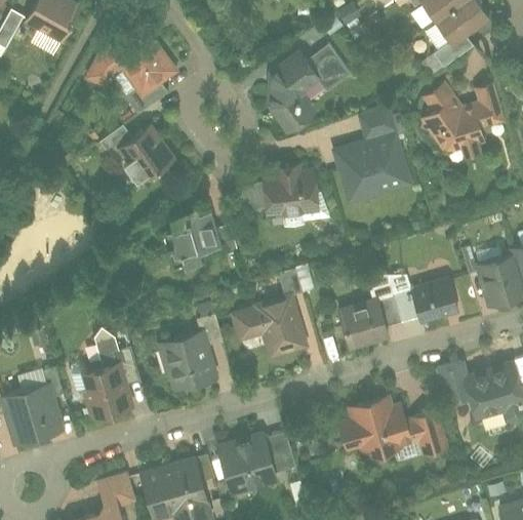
[(62,44),(82,6),(69,0),(36,0),(24,24),(62,44)]
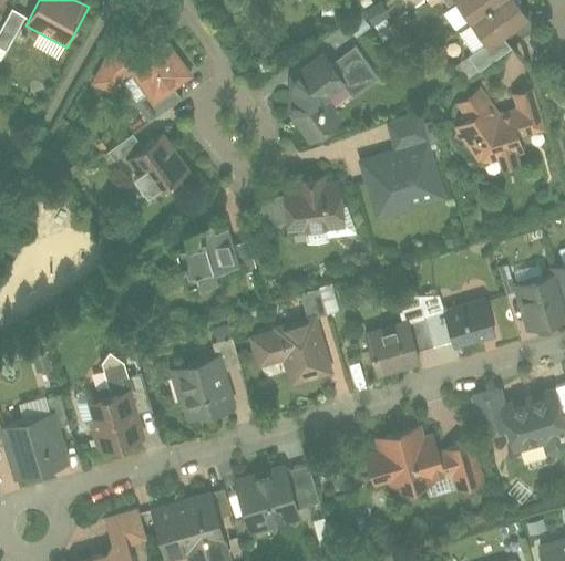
[(500,0),(451,0),(469,23),(500,0)]
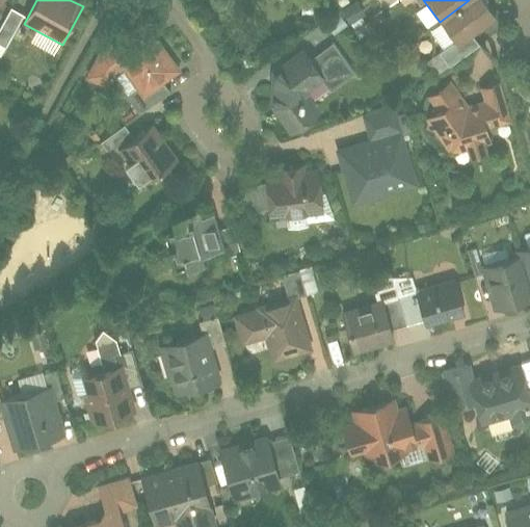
[(494,18),(480,0),(469,0),(440,22),(456,45),(494,18)]
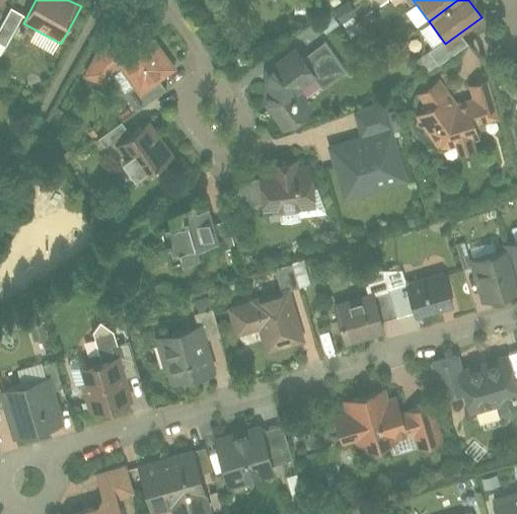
[(6,11),(0,25),(0,56),(1,57),(18,17),(6,11)]
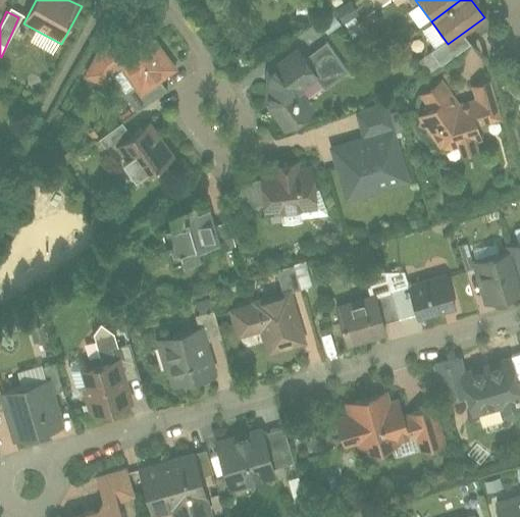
[(140,98),(177,70),(143,24),(98,53),(85,78),(107,90),(113,75),(120,71),(140,98)]
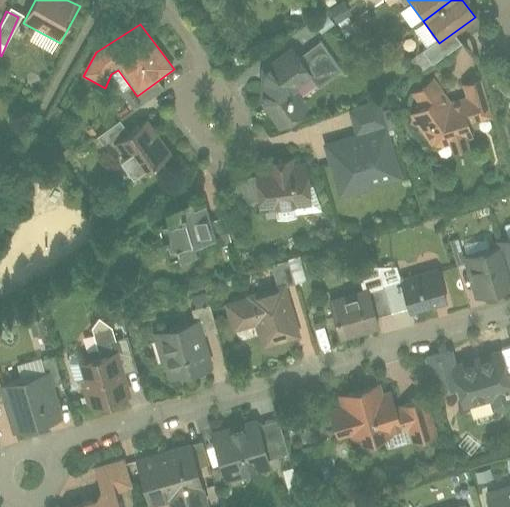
[(432,43),(410,62),(421,75),(443,55),(432,43)]
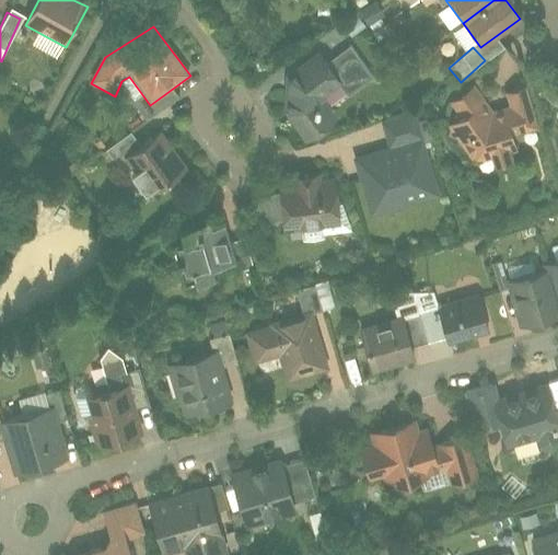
[(283,113),(306,142),(338,120),(329,107),(372,80),(351,50),(329,65),(321,54),(287,74),(283,113)]
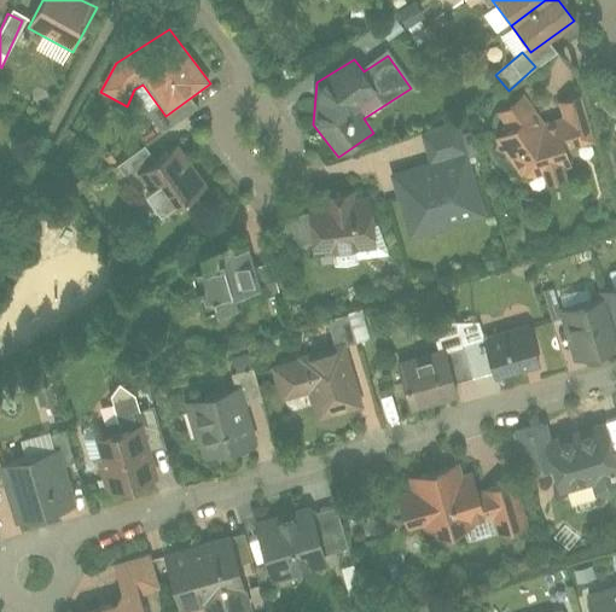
[(545,124),(523,95),(497,115),(507,130),(495,140),(521,178),(539,173),(542,185),(565,179),(563,172),(571,170),(567,150),(597,143),(582,97),(558,104),(563,120),(545,124)]
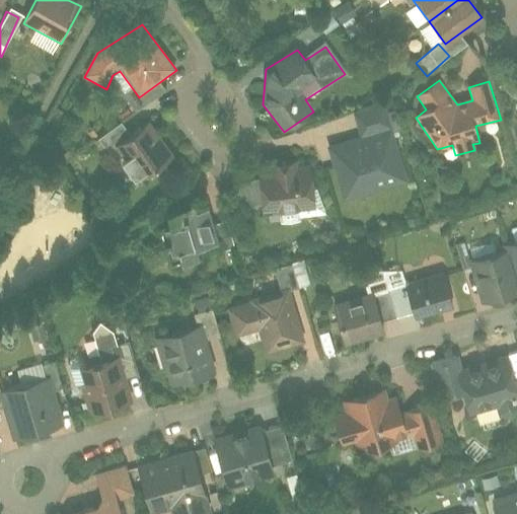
[(363,137),(328,147),(346,204),(409,185),(384,104),(356,113),(363,137)]
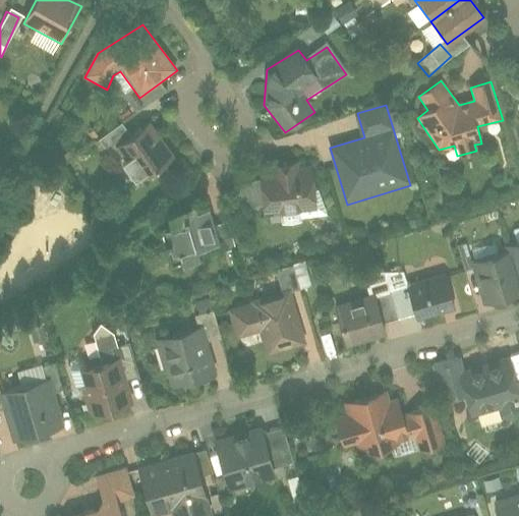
[(174,155),(152,123),(115,149),(137,180),(174,155)]
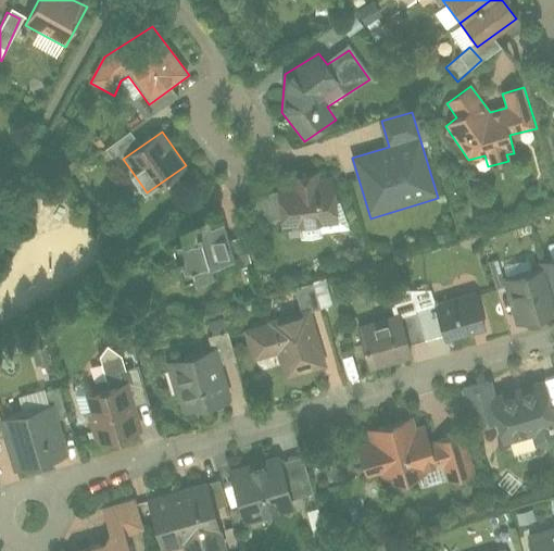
[(339,225),(335,179),(318,182),(318,176),(291,178),(292,186),(277,187),(280,230),(339,225)]
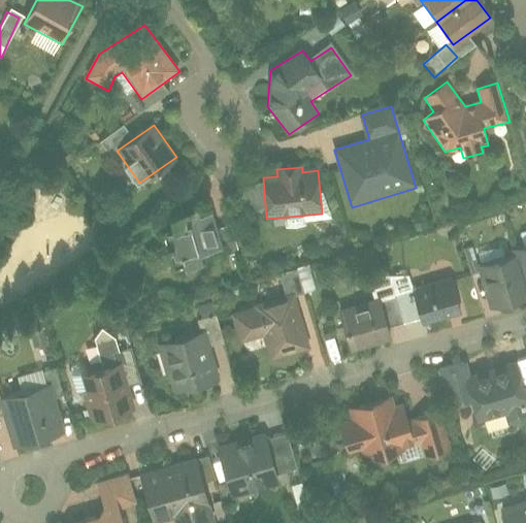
[(237,254),(231,228),(218,232),(212,214),(199,218),(197,208),(169,216),(173,232),(168,234),(175,261),(222,249),(224,258),(237,254)]
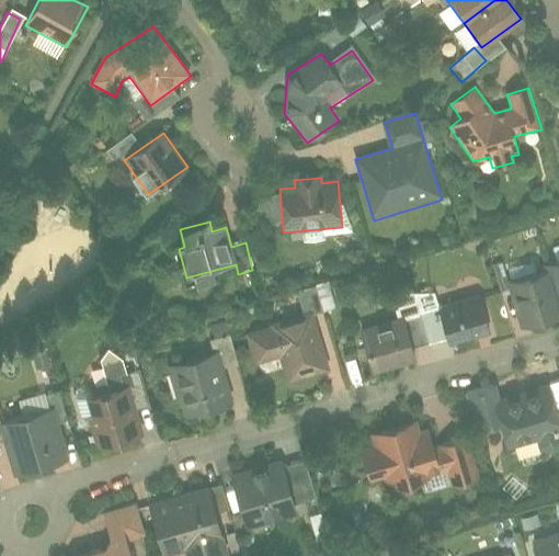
[(509,283),(521,330),(558,319),(558,261),(544,264),(546,273),(509,283)]
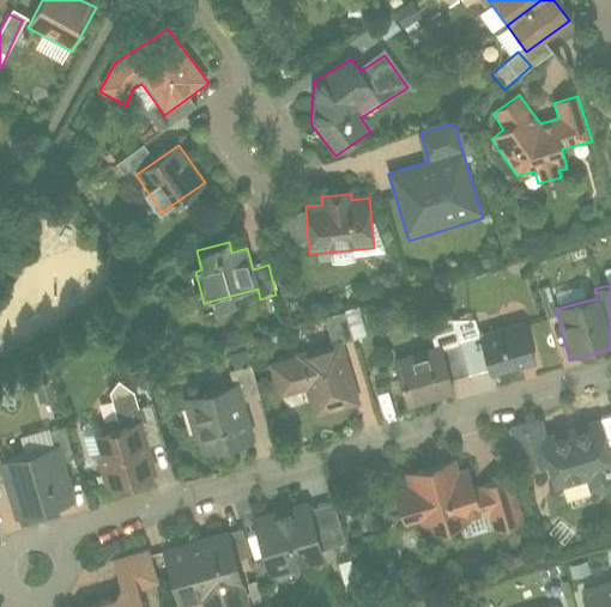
[(357,311),(321,320),(328,345),(363,337),(357,311)]
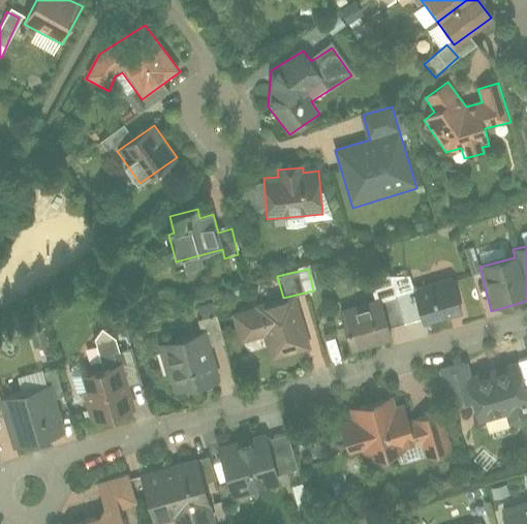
[(463,316),(452,279),(413,291),(425,328),(463,316)]
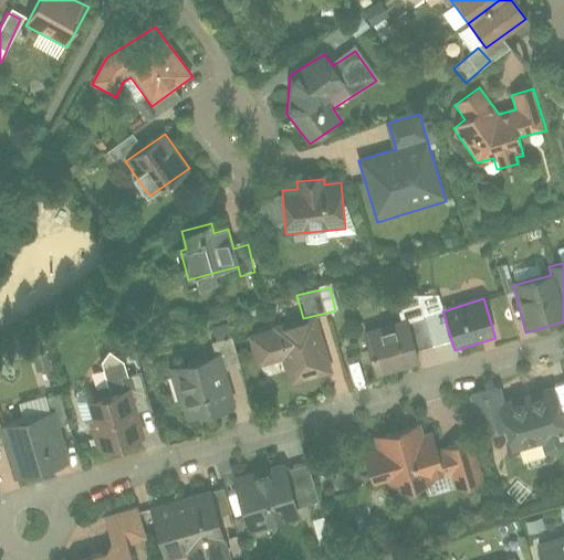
[(290,388),(334,376),(317,317),(248,336),(257,368),(282,361),(290,388)]
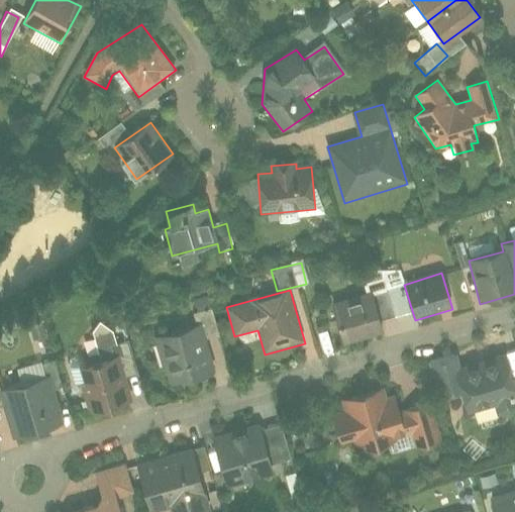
[(331,305),(343,347),(383,335),(371,293),(331,305)]
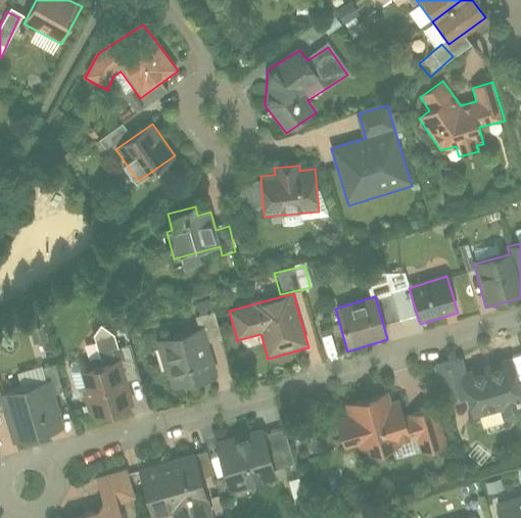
[(155,340),(170,390),(216,378),(202,328),(155,340)]
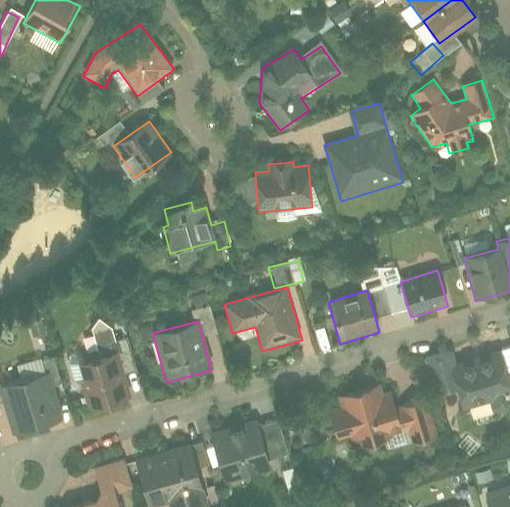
[(455,350),(429,358),(441,397),(462,390),(469,414),(495,405),(498,417),(509,413),(509,378),(501,353),(460,366),(455,350)]
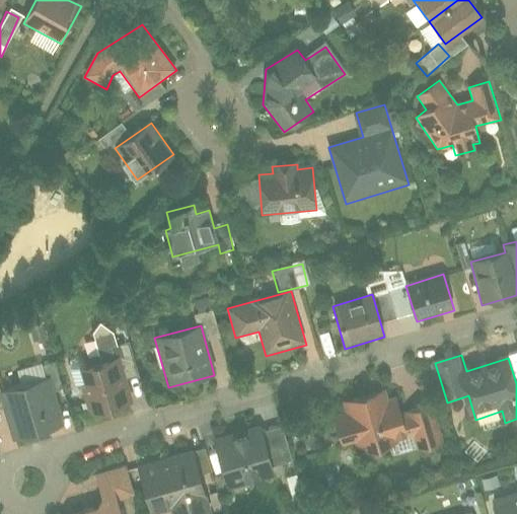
[(89,416),(132,405),(120,357),(77,368),(89,416)]
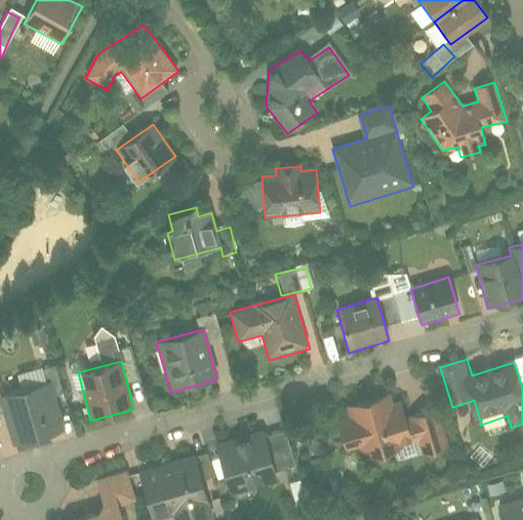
[(0,397),(0,404),(13,447),(66,431),(50,382),(0,397)]
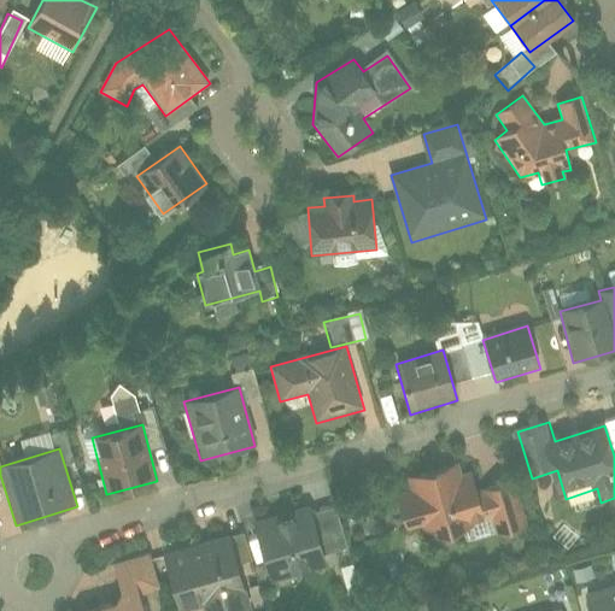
[(410,493),(394,498),(406,535),(422,529),(426,540),(492,520),(498,539),(531,529),(515,480),(479,492),(473,474),(463,476),(460,464),(406,481),(410,493)]
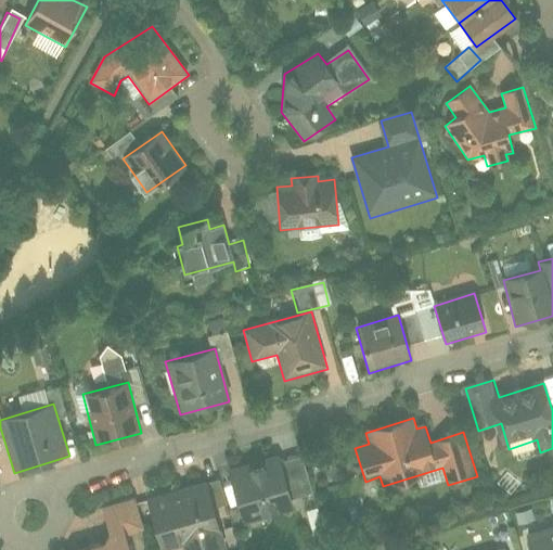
[(280,457),(228,471),(244,526),(295,512),(292,501),(312,496),(301,459),(282,465),(280,457)]
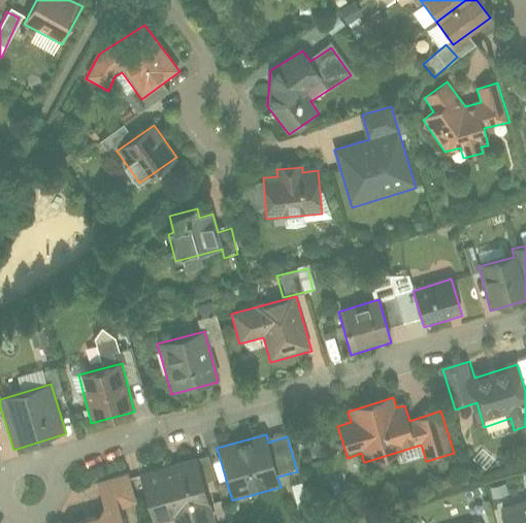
[(197,460),(138,477),(152,522),(171,522),(175,521),(175,522),(216,522),(197,460)]
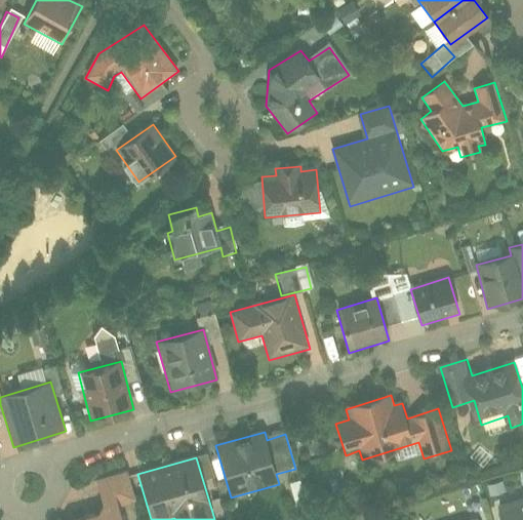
[(136,505),(127,473),(97,481),(103,502),(97,512),(72,519),(123,519),(120,510),(136,505)]
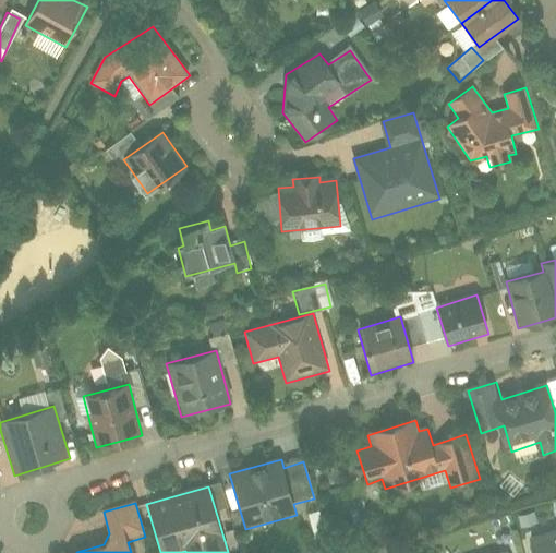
[(555,535),(538,540),(541,552),(555,552),(555,535)]
